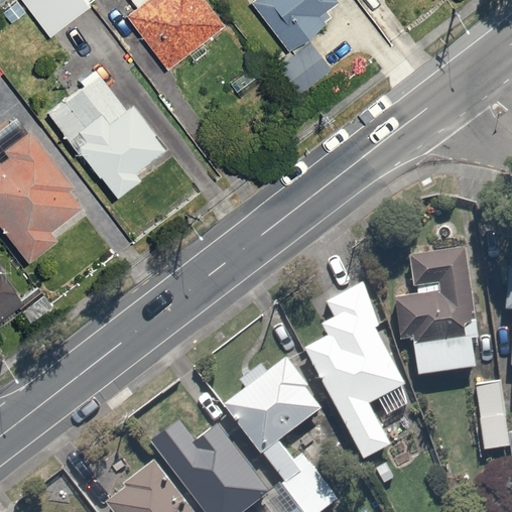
[(21,0),(48,37),(100,0),(21,0)]
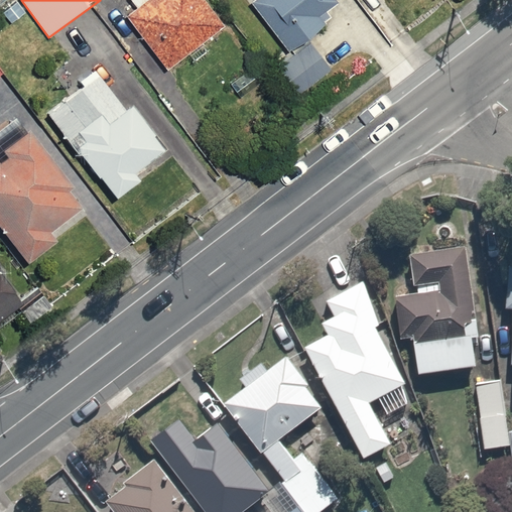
[(128,0),(134,6),(123,15),(167,71),(229,22),(210,0),(128,0)]
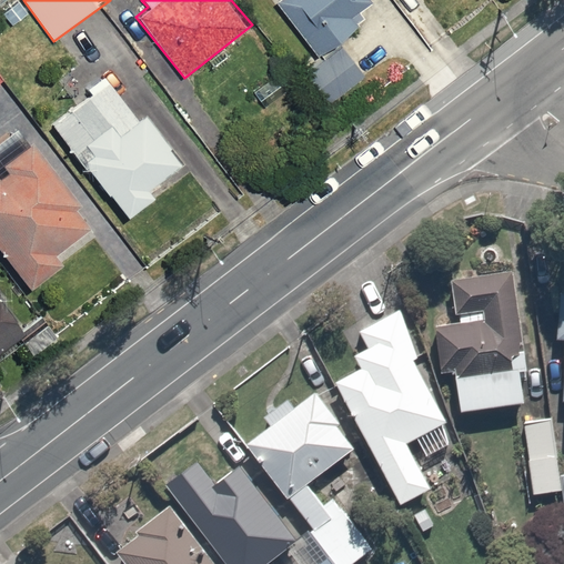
[(279,0),(275,3),(319,59),(381,10),(372,0),(279,0)]
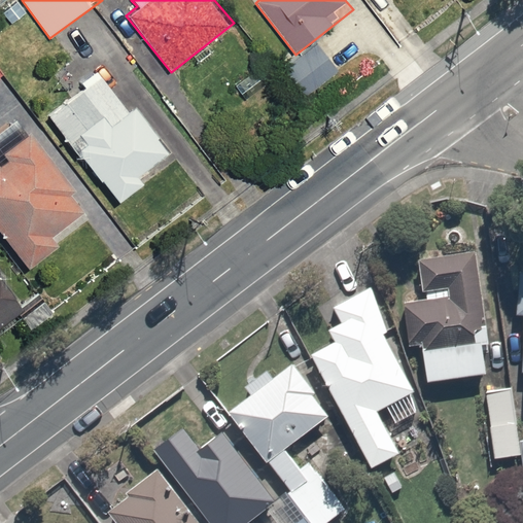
[(99,74),(47,117),(117,200),(169,157),(99,74)]
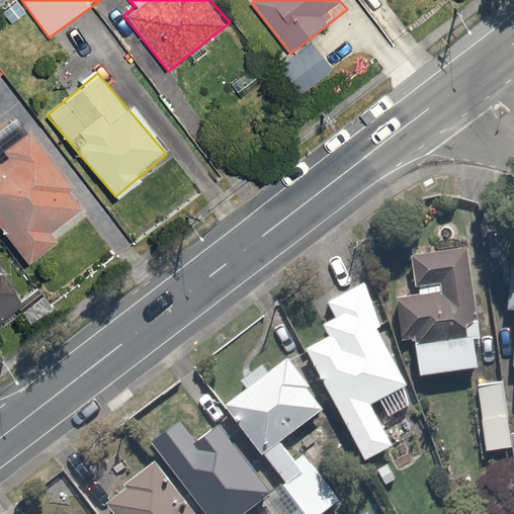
[(0,228),(33,271),(64,248),(57,238),(88,215),(75,198),(79,192),(35,136),(32,138),(21,123),(0,140),(0,228)]
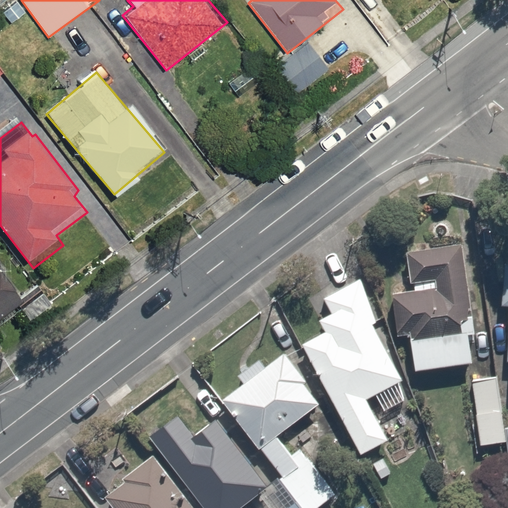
[(477,364),(467,241),(406,246),(409,287),(393,289),(397,337),(413,336),(415,369),(477,364)]
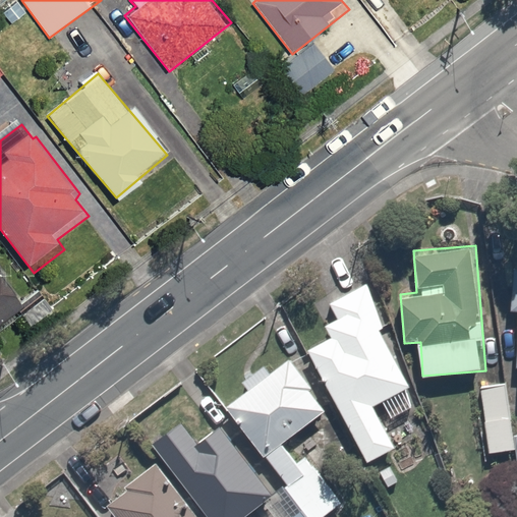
[(0,319),(26,296),(0,266),(0,319)]
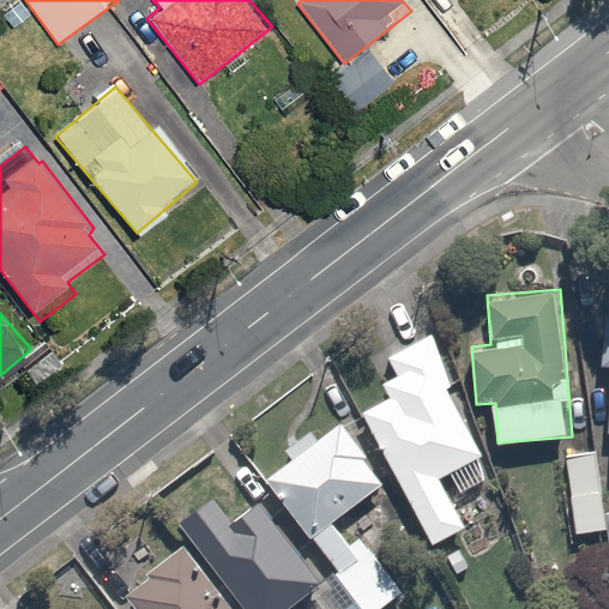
[(606,470),(608,470),(608,315),(598,315),(596,402),(608,402),(607,451),(606,470)]
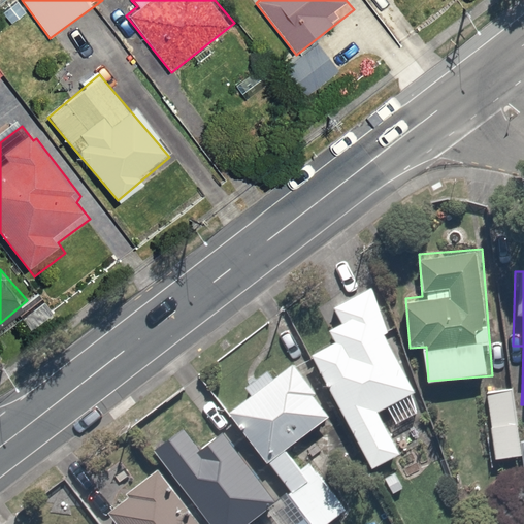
[(332,342),(308,353),(372,466),(398,452),(387,431),(427,408),(374,288),(331,306),(339,325),(327,331),(332,342)]
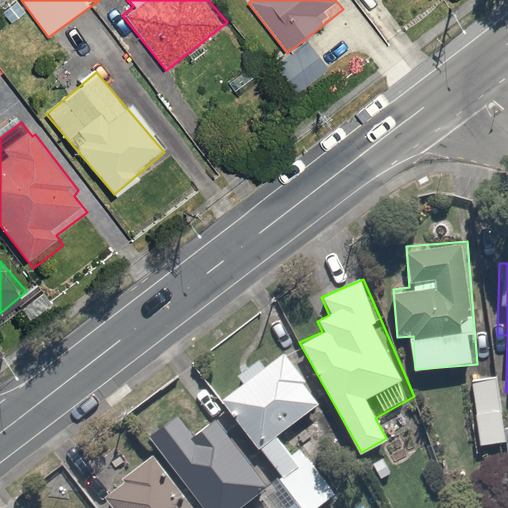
[(281,348),(218,397),(299,502),(303,507),(312,507),(328,495),(279,432),(321,399),(281,348)]
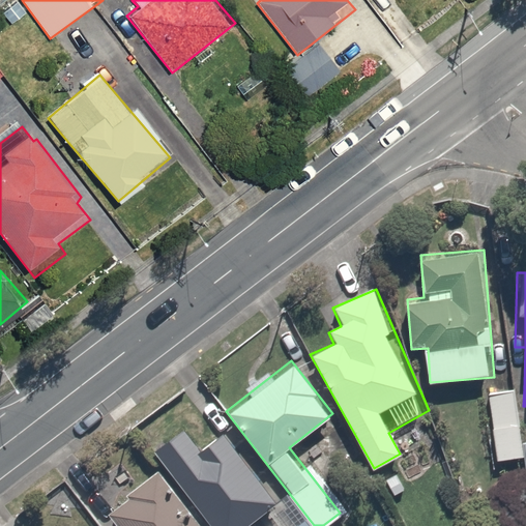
[(523,406),(524,389),(493,389),(491,461),(522,462),(523,406)]
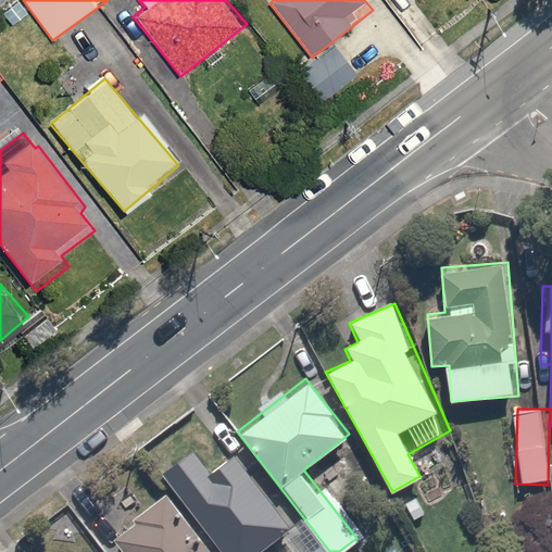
[(189,455),(160,477),(171,491),(216,551),(270,551),(298,530),(239,453),(205,478),(189,455)]
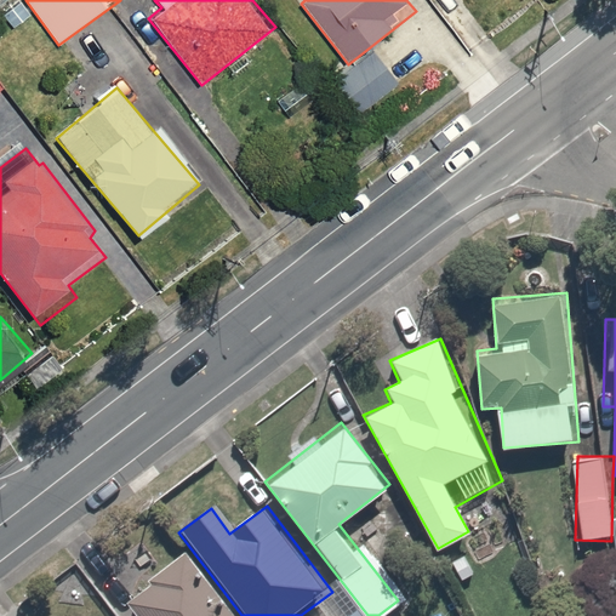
[(241,615),(190,548),(123,599),(135,615),(241,615)]
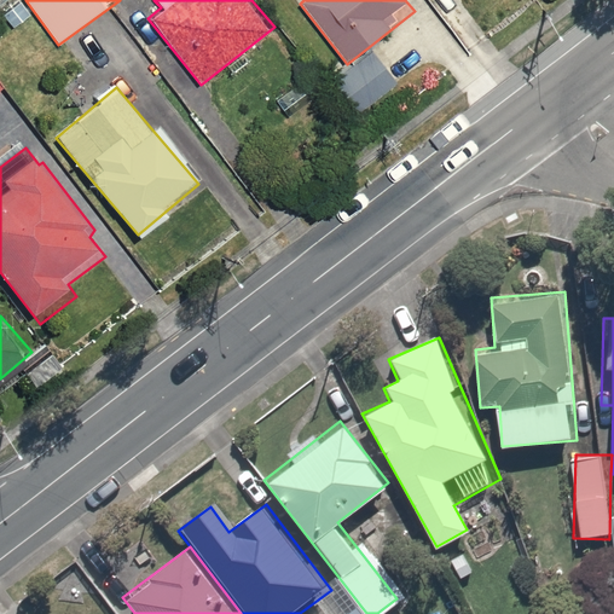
[(482,574),(467,550),(444,566),(459,590),(482,574)]
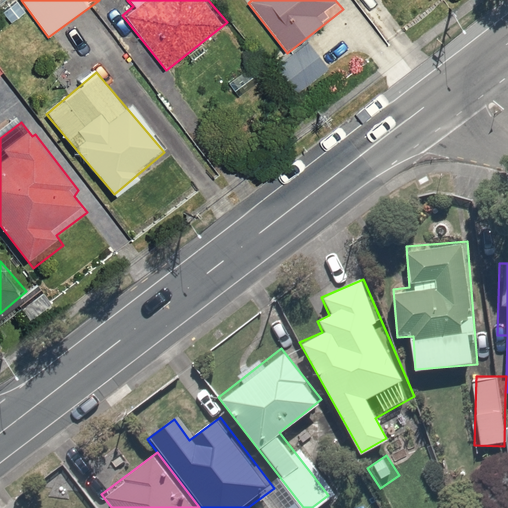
All buildings are outlined.
